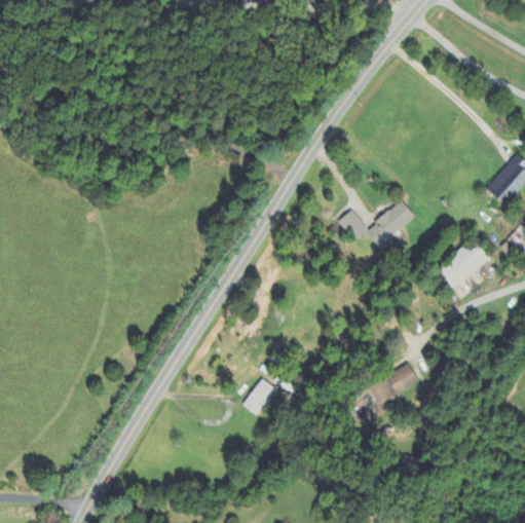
[(524,167),(523,166),(524,164),(524,159),(517,153),(486,187),(505,204),(524,182),(524,167)]
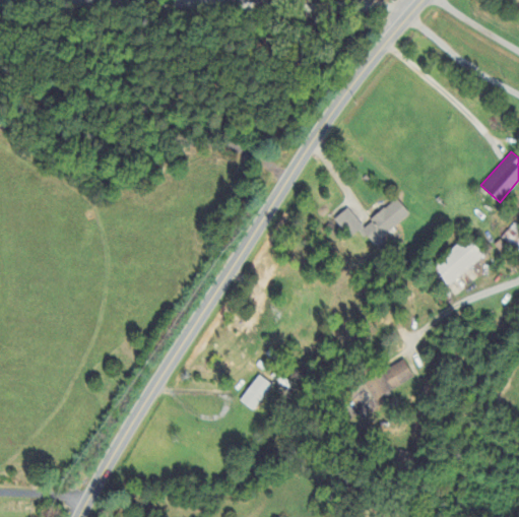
[(410,213),(397,198),(363,224),(348,206),(336,216),(351,236),(361,230),(372,244),(410,213)]
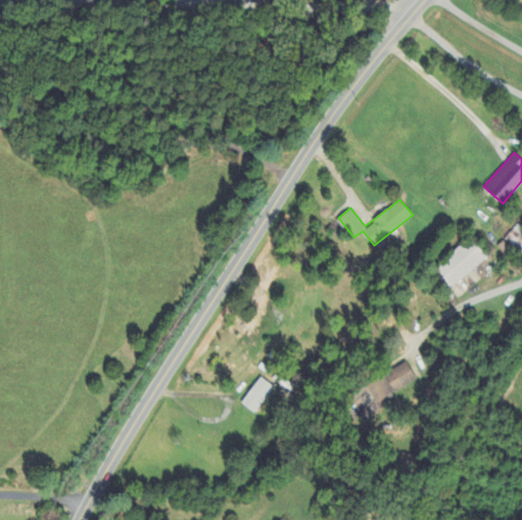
[(488,257),(474,238),(435,267),(449,286),(488,257)]
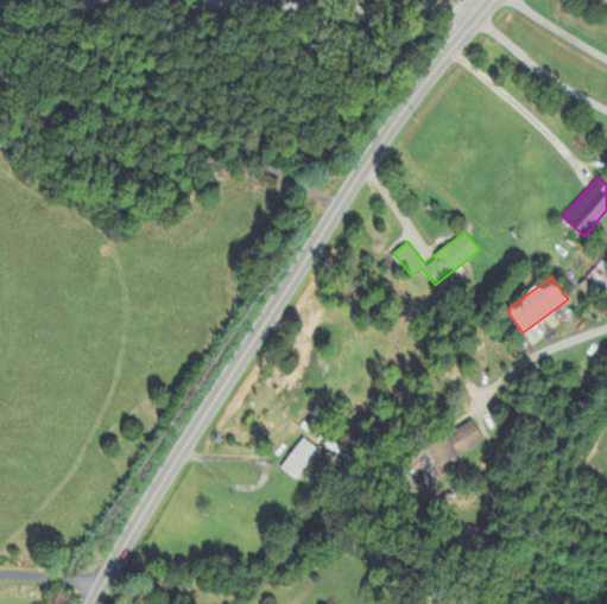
[(484,443),(474,421),(425,443),(435,464),(484,443)]
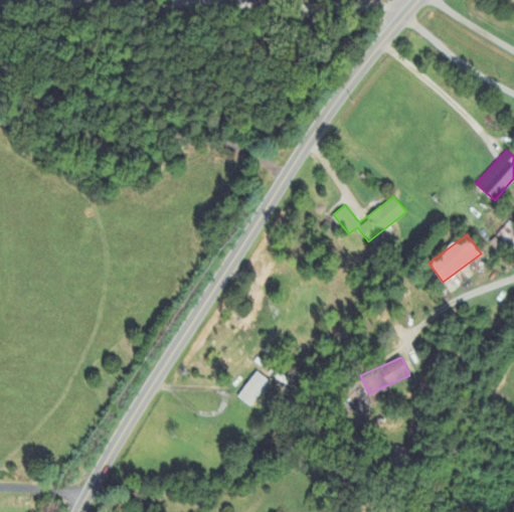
[(237,395),(250,405),(270,380),(257,370),(237,395)]
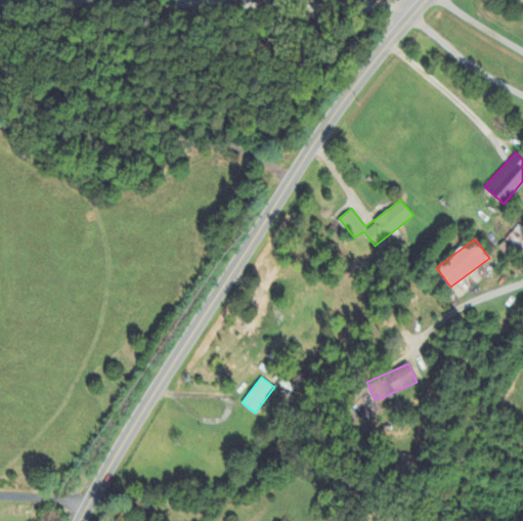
[(418,457),(402,453),(401,464),(417,466),(418,457)]
